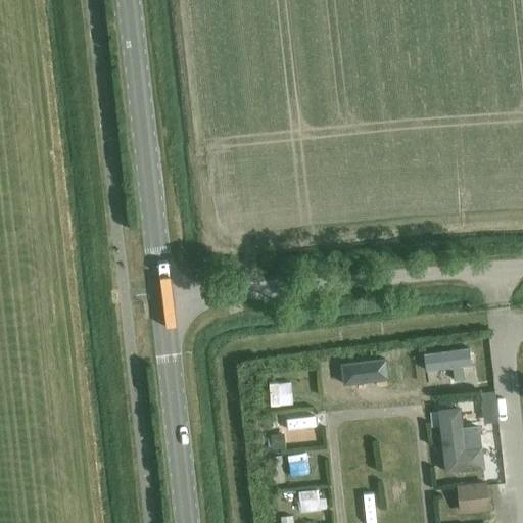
[(469,348),(424,354),(426,371),(452,367),(453,379),(463,378),(462,366),(471,365),(469,348)]
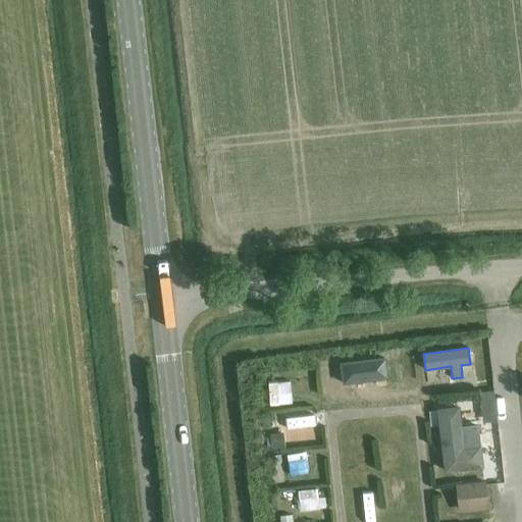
[(493,392),(479,394),(481,406),(494,405),(493,392)]
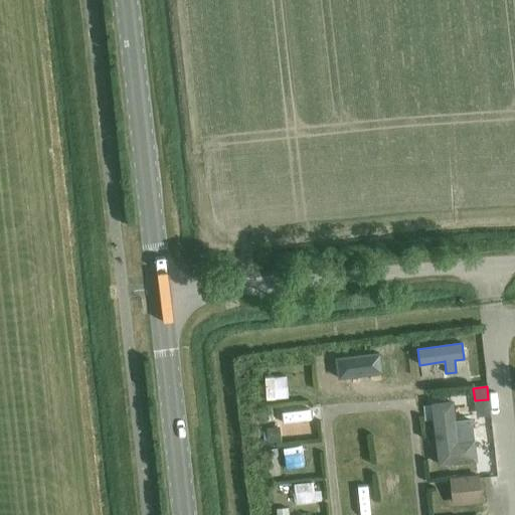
[(468,395),(427,400),(430,416),(459,413),(460,421),(467,421),(466,412),(470,411),(468,395)]
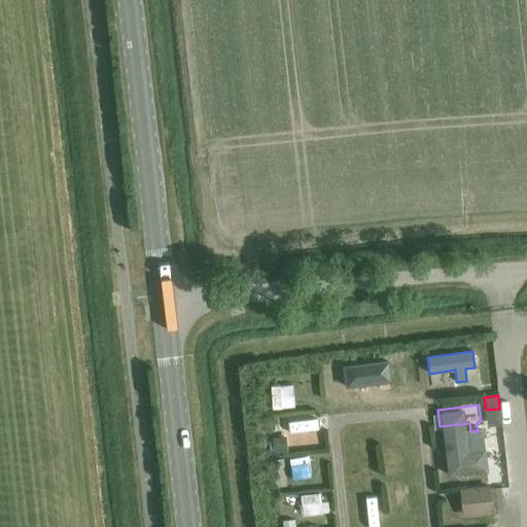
[(285,436),(271,437),(273,454),(286,452),(285,436)]
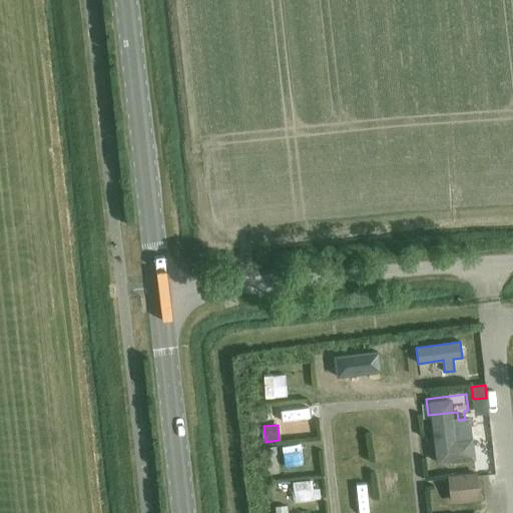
[(470,433),(430,437),(431,453),(458,451),(459,459),(465,459),(464,450),(471,449),(470,433)]
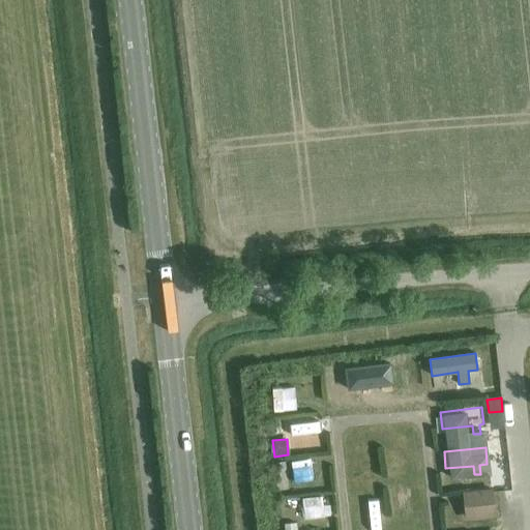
[(285,464),(274,465),(275,472),(286,471),(285,464)]
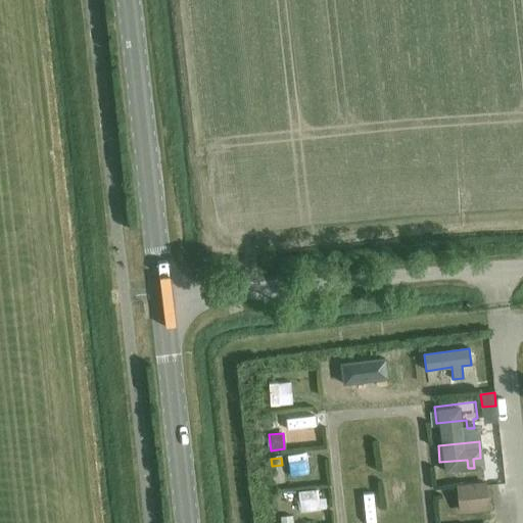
[(485,484),(461,487),(462,500),(468,498),(470,511),(487,510),(485,484)]
